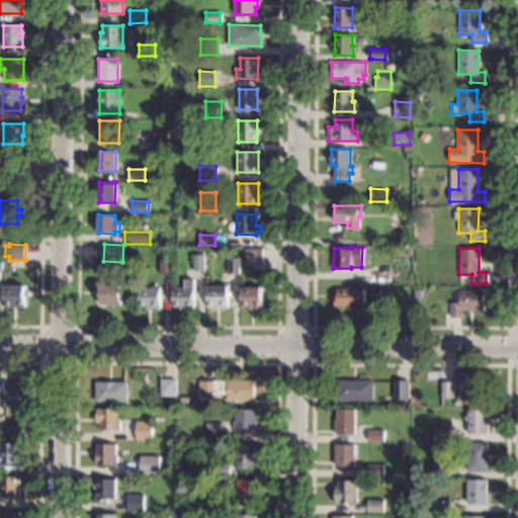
[(262,263),(247,263),(247,249),(262,249),(262,263)]
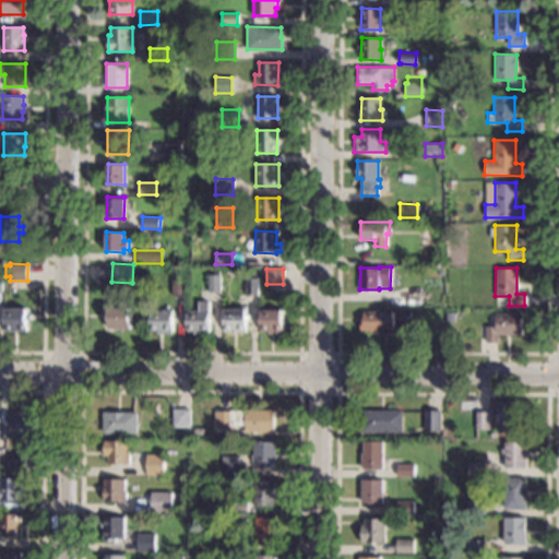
[(219,292),(209,292),(209,290),(209,275),(219,275),(219,292)]
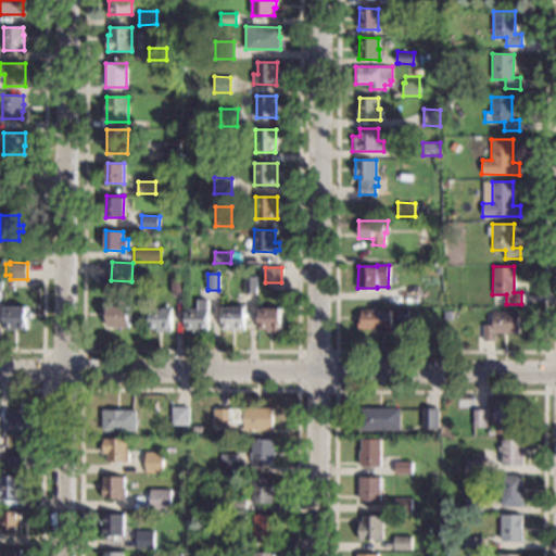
[(256,293),(244,293),(245,277),(256,277),(256,293)]
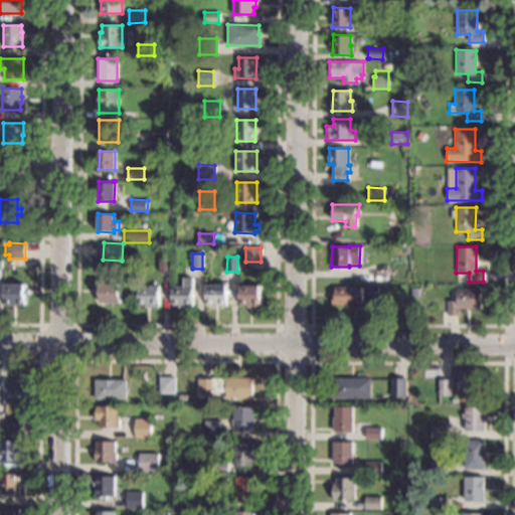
[(169,272),(158,272),(159,258),(169,258),(169,272)]
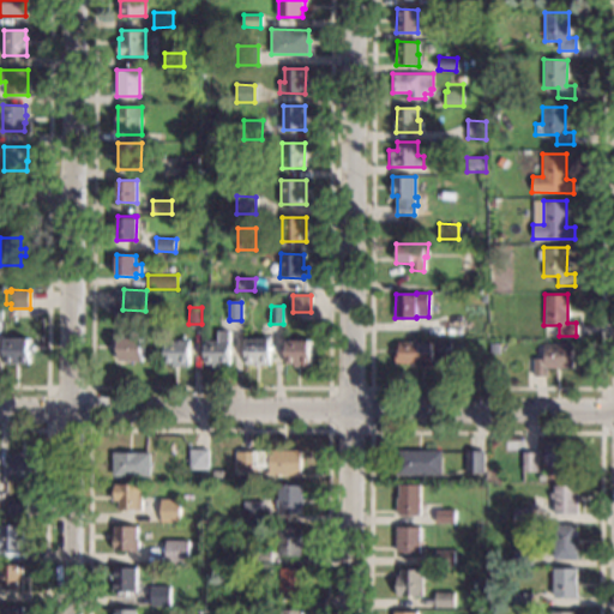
[(229,363),(218,363),(218,366),(212,366),(212,363),(205,363),(205,341),(218,341),(218,331),(229,331),(229,363)]
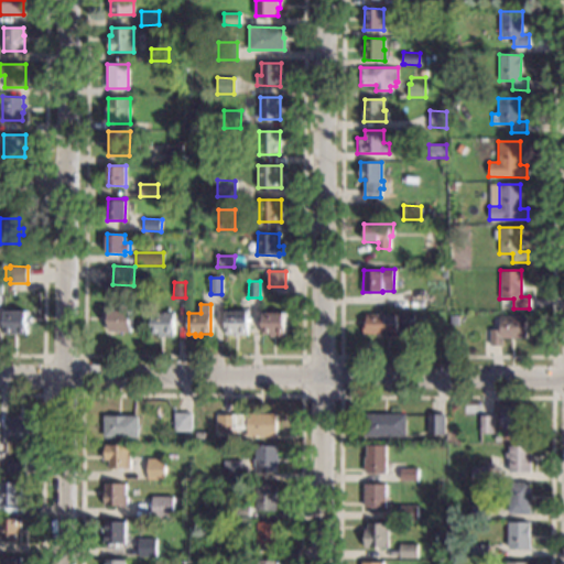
[(132,311),(131,332),(110,331),(110,311),(132,311)]
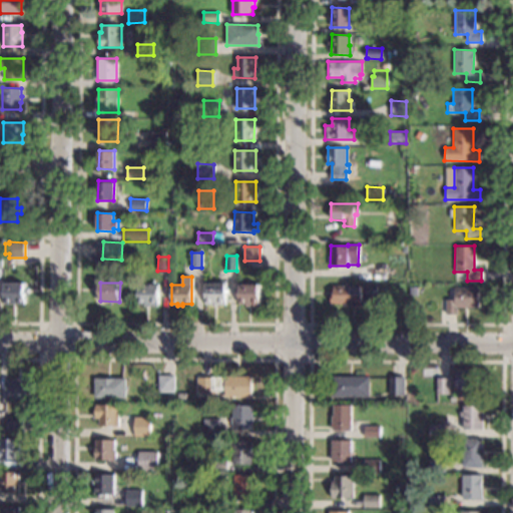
[(25,288),(29,288),(28,293),(25,293),(25,304),(5,304),(5,284),(25,284),(25,288)]
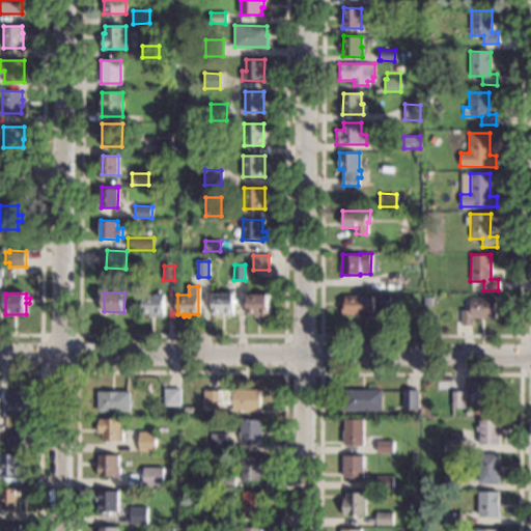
[(164,317),(149,316),(149,314),(142,314),(142,294),(164,295),(164,317)]
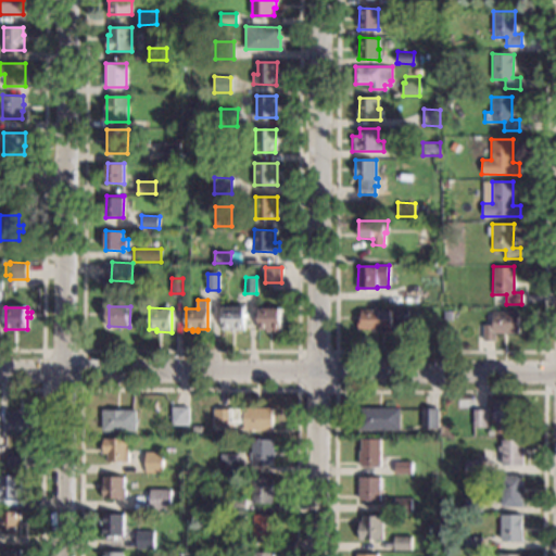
[(243,329),(235,329),(235,331),(230,331),(230,329),(223,329),(223,307),(244,307),(243,329)]
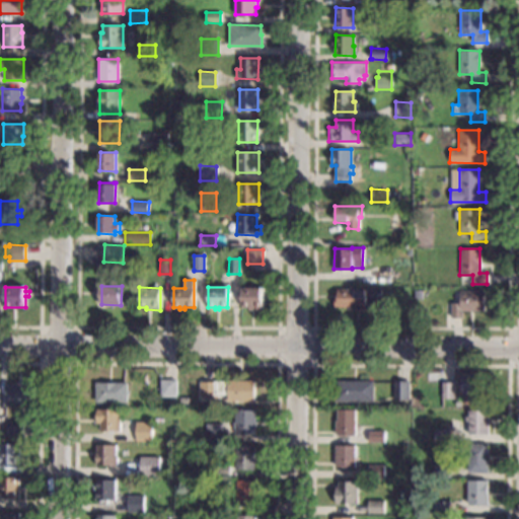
[(263,288),(262,307),(261,307),(261,309),(248,309),(248,307),(242,307),(242,288),(263,288)]
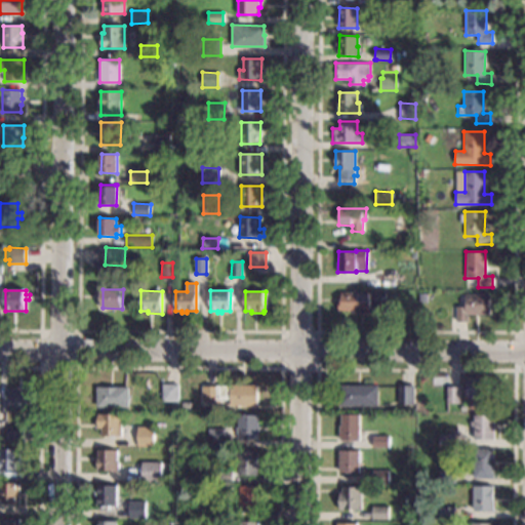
[(384,313),(351,313),(351,310),(337,310),(337,298),(340,298),(340,292),(384,292),(384,313)]
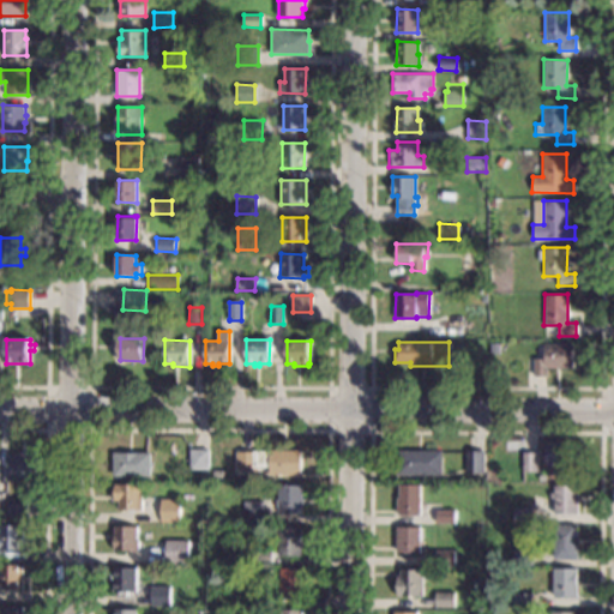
[(571,368),(546,367),(546,377),(533,375),(534,359),(543,360),(543,344),(571,345),(571,368)]
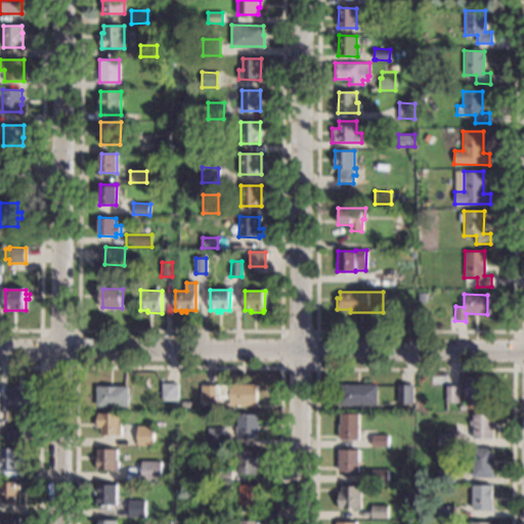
[(490,397),(480,397),(480,402),(471,401),(472,398),(466,398),(466,377),(491,377),(490,397)]
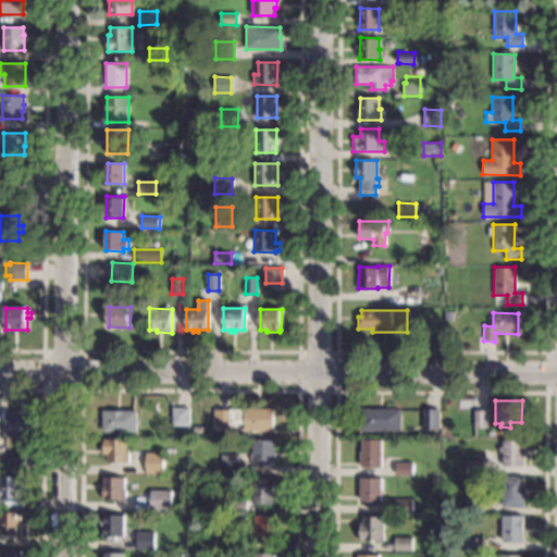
[(190,426),(172,426),(172,407),(190,407),(190,426)]
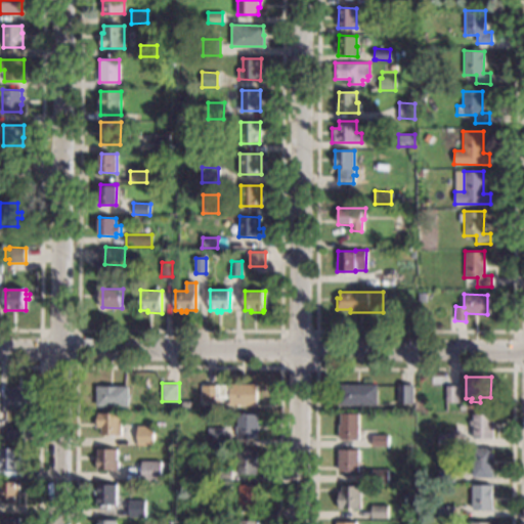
[(256,405),(229,404),(229,398),(221,398),(221,402),(202,401),(202,384),(256,384),(256,405)]
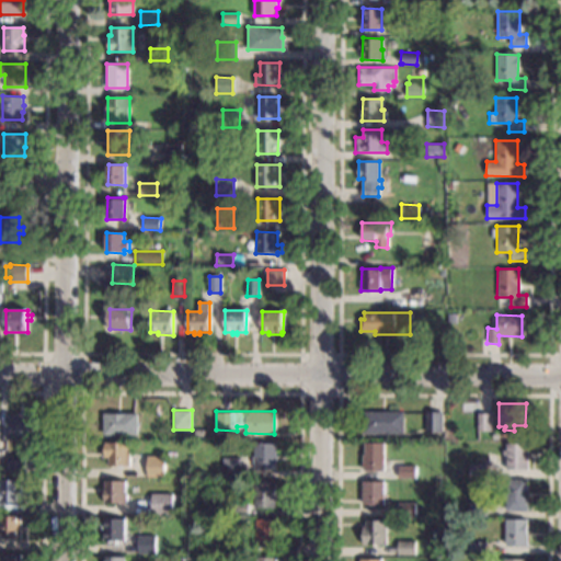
[(403,434),(363,434),(363,411),(403,411),(403,434)]
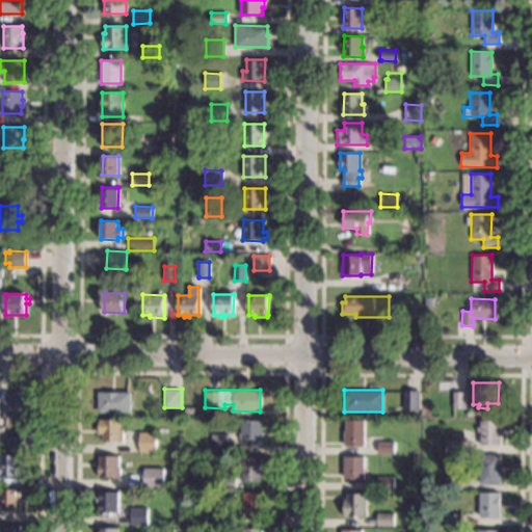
[(419,409),(401,409),(402,390),(404,390),(419,390),(419,409)]
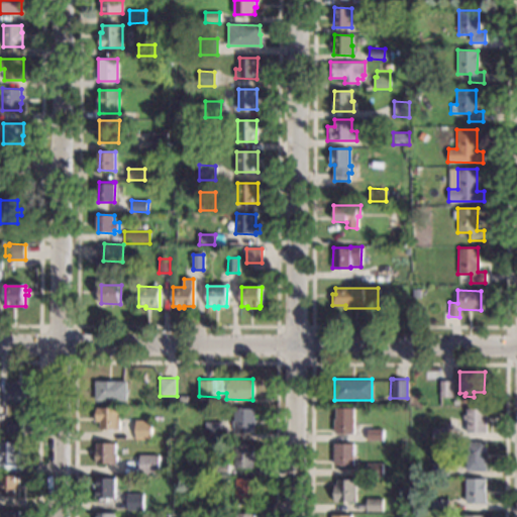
[(31,381),(30,403),(7,402),(7,382),(15,383),(15,381),(31,381)]
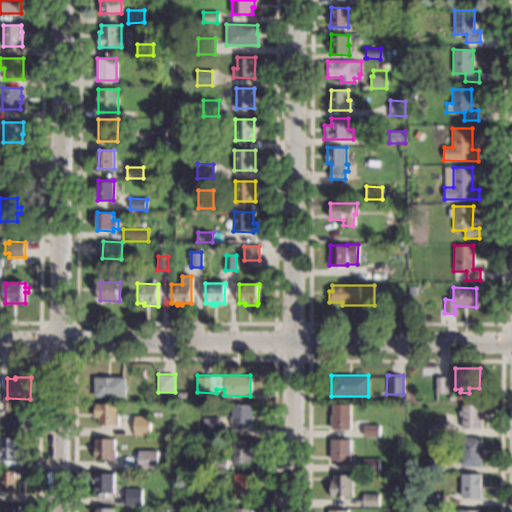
[(126,397),(95,397),(95,377),(123,377),(126,377),(126,397)]
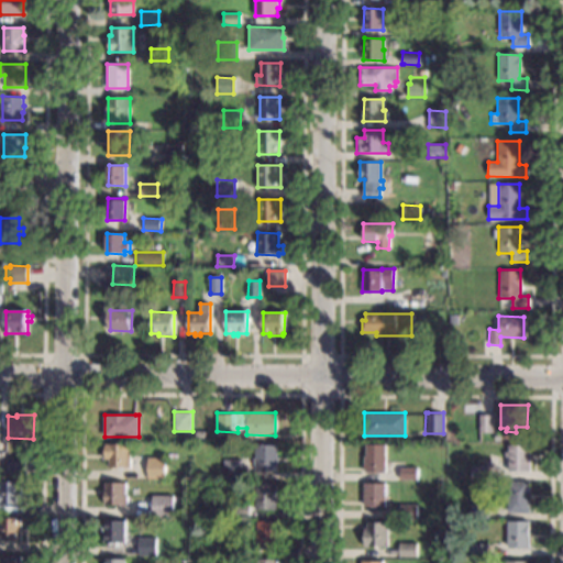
[(492,432),(478,432),(478,415),(492,415),(492,432)]
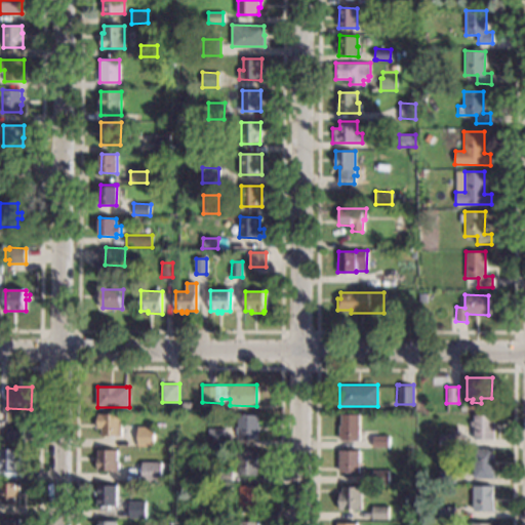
[(120,423),(121,423),(121,436),(103,436),(103,428),(99,428),(98,414),(120,414),(120,423)]
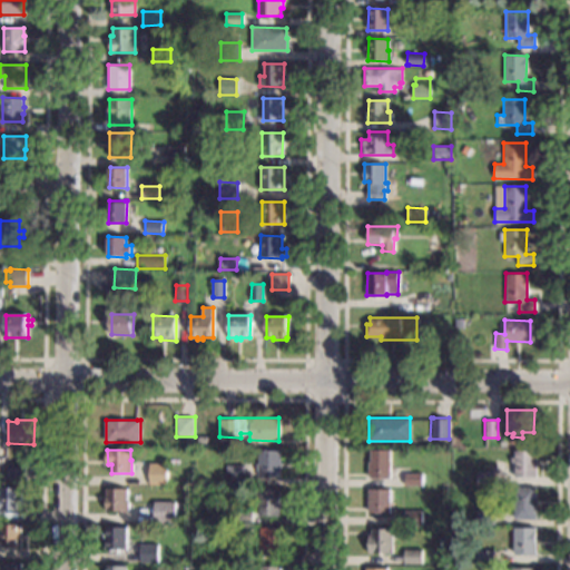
[(390,468),(393,468),(393,474),(390,474),(390,479),(370,479),(370,477),(367,477),(367,462),(370,462),(370,450),(390,450),(390,468)]
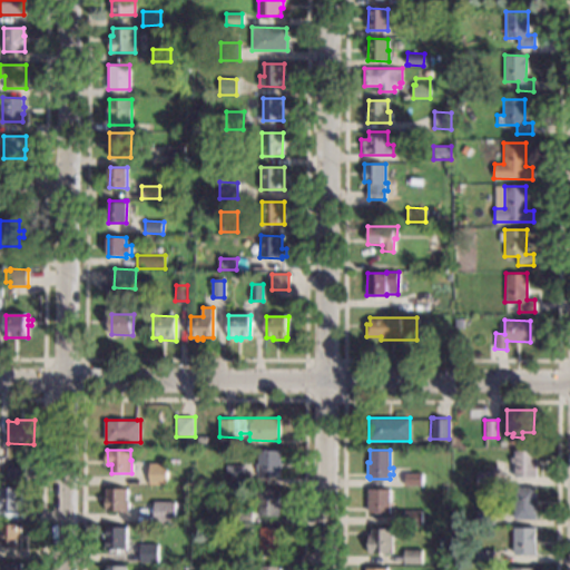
[(279,477),(257,477),(258,451),(279,451),(279,477)]
